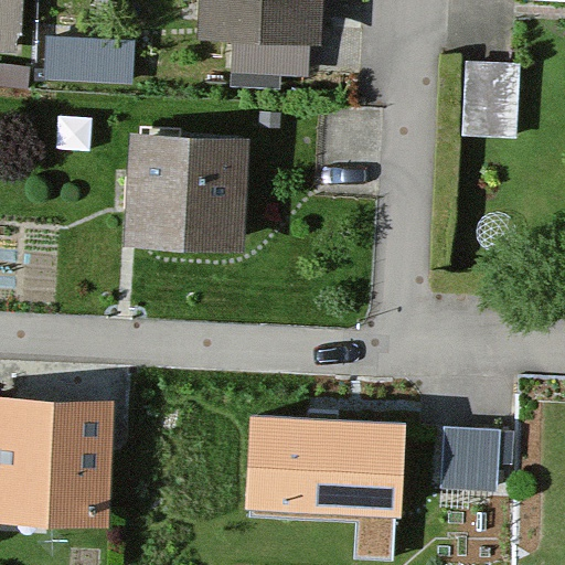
[(0,0),(0,53),(4,54),(4,35),(28,36),(28,0),(0,0)]
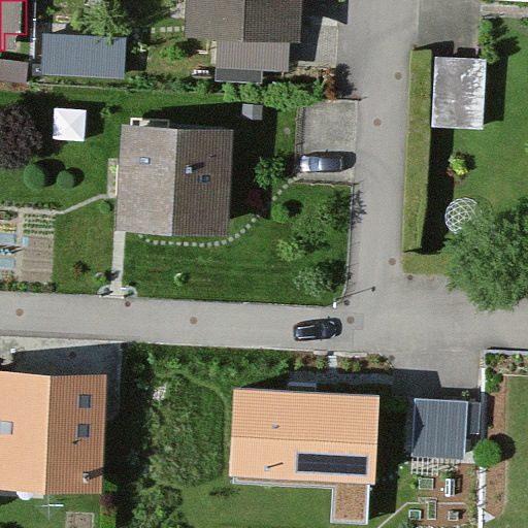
[(300,38),(302,0),(197,0),(196,32),(300,38)]
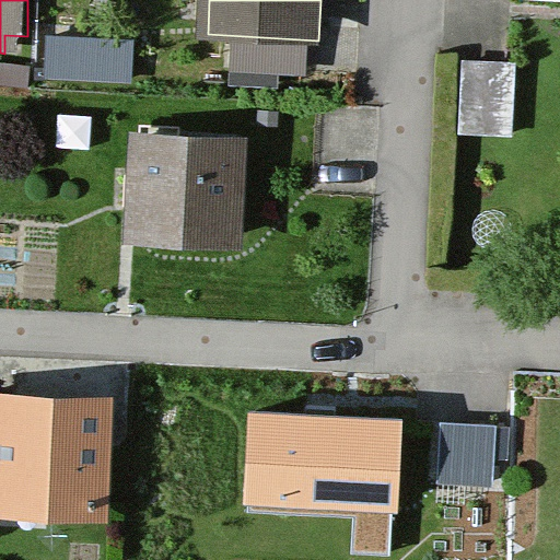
[(51,63),(135,69),(138,28),(54,24),(51,63)]
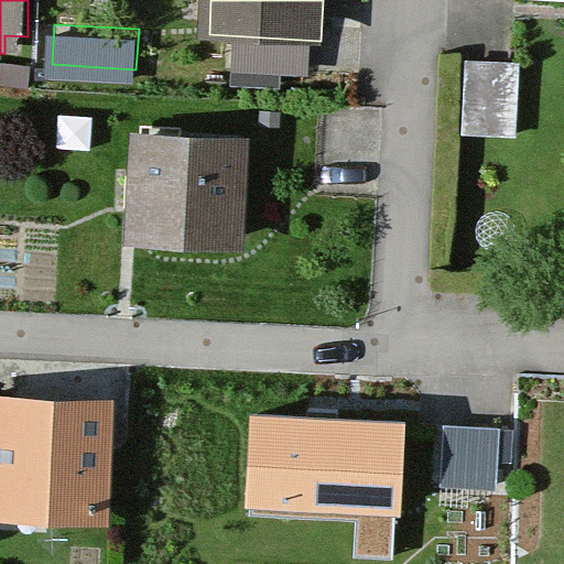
[(472,119),(521,120),(523,51),(474,50),(472,119)]
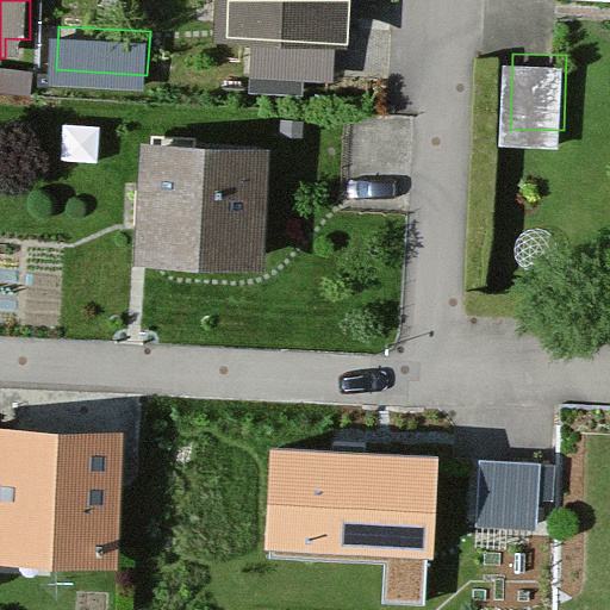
[(98,168),(100,132),(63,130),(61,166),(98,168)]
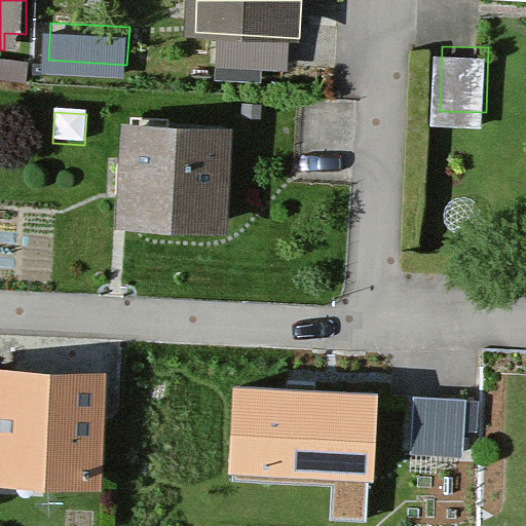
[(227,234),(232,128),(125,123),(120,229),(227,234)]
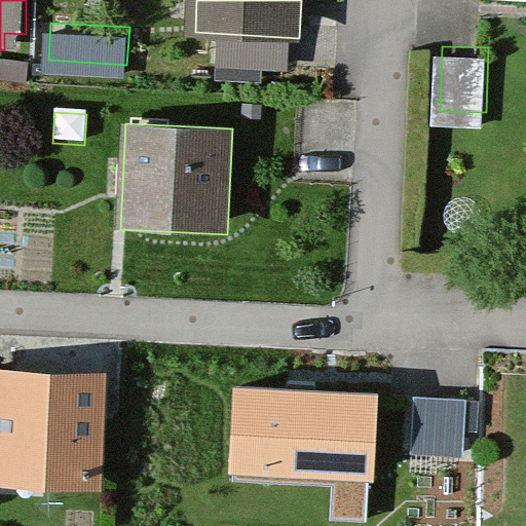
[(0,486),(104,492),(109,376),(0,370),(0,486)]
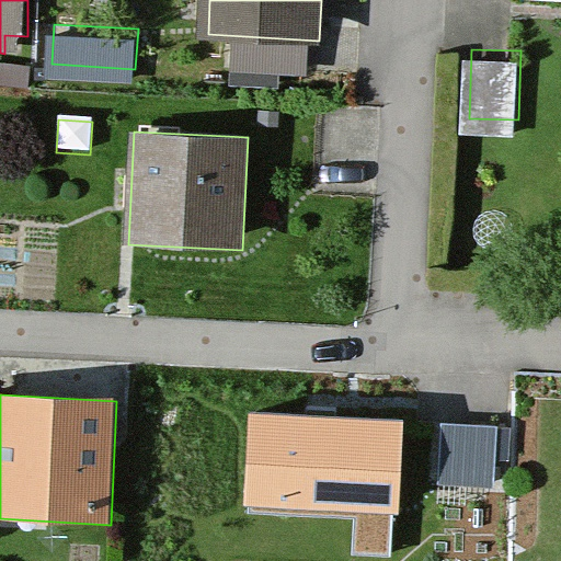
[(450,409),(448,472),(502,473),(504,410),(450,409)]
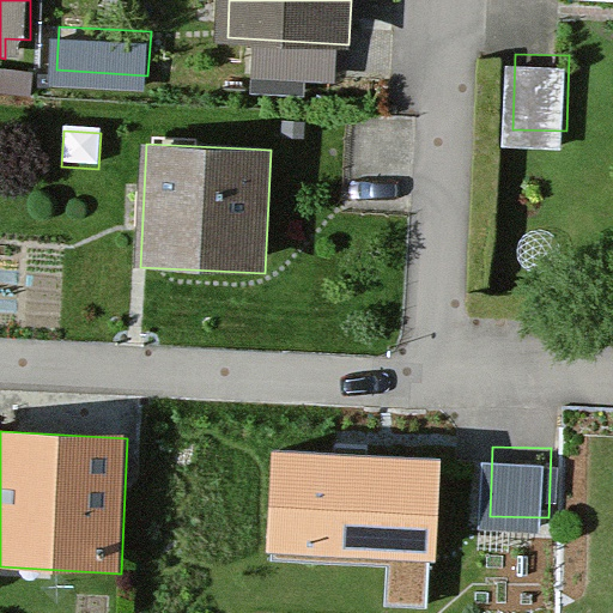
[(437,461),(271,453),(266,552),(432,560),(437,461)]
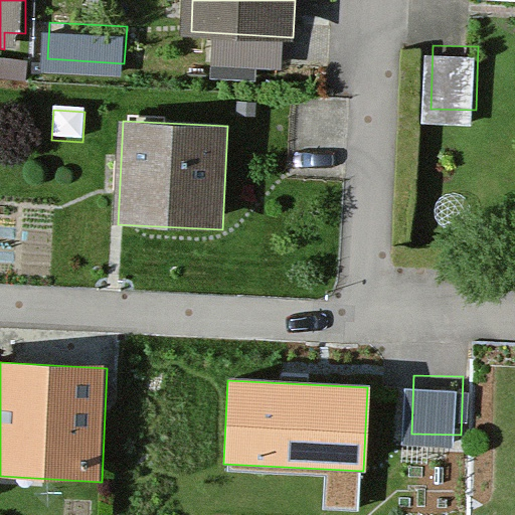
All buildings are outlined.
